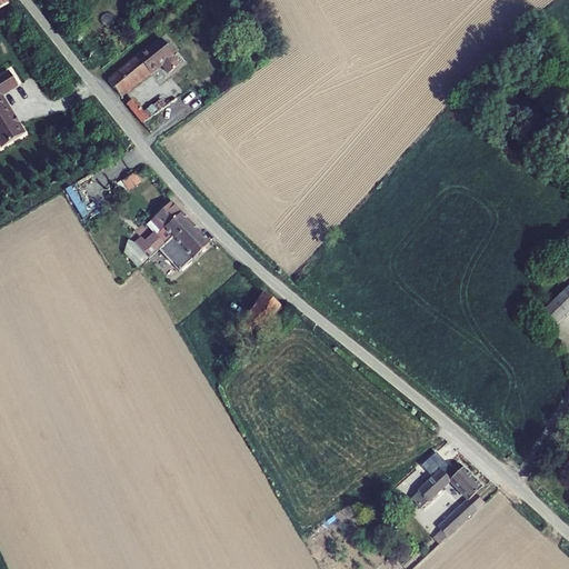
[(150,49),(138,58),(109,82),(121,97),(161,65),(169,75),(180,66),(172,56),(173,55),(162,41),(151,50),(150,49)]
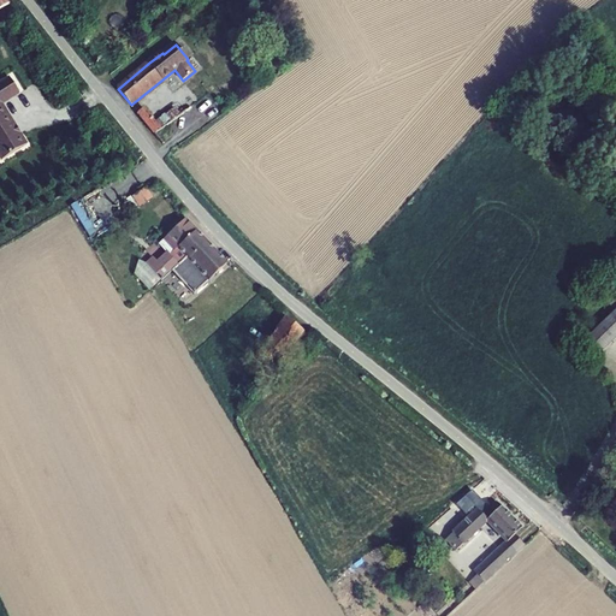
[(19,94),(10,78),(0,83),(0,157),(3,160),(27,144),(3,104),(19,94)]
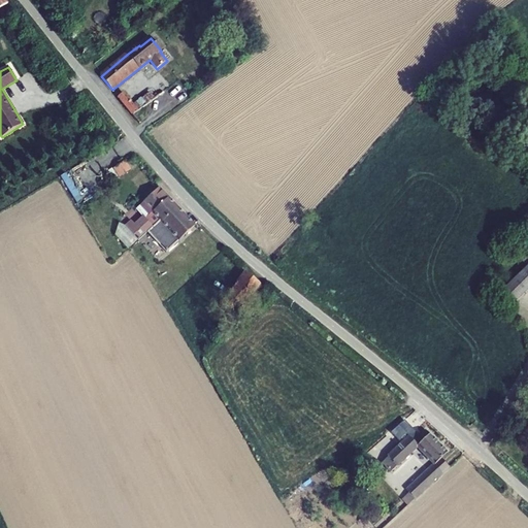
[(118,97),(139,124),(170,102),(164,93),(153,100),(149,94),(133,104),(123,93),(118,97)]
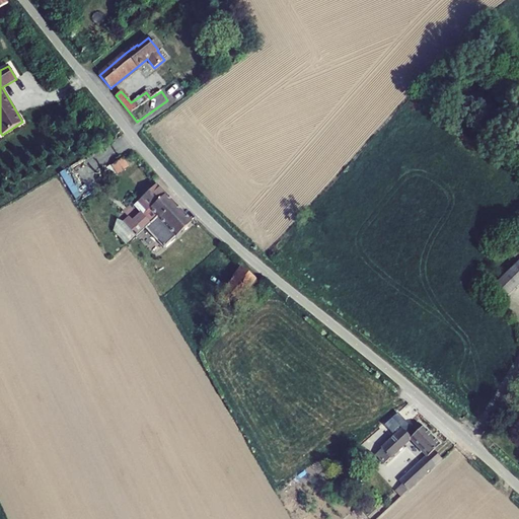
[(119,172),(126,167),(122,161),(115,165),(119,172)]
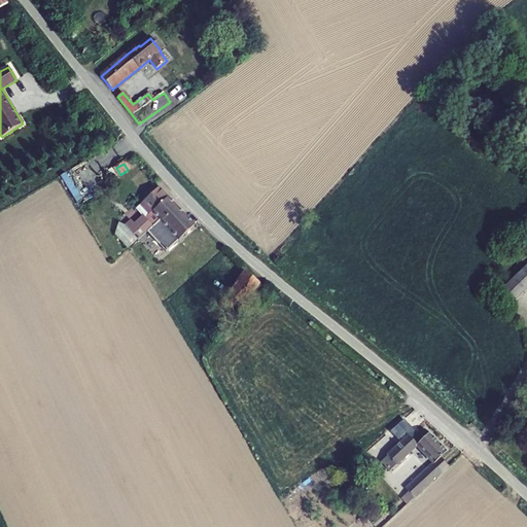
[(138,241),(147,232),(175,206),(160,188),(141,205),(149,215),(145,218),(143,216),(134,224),(129,231),(138,241)]
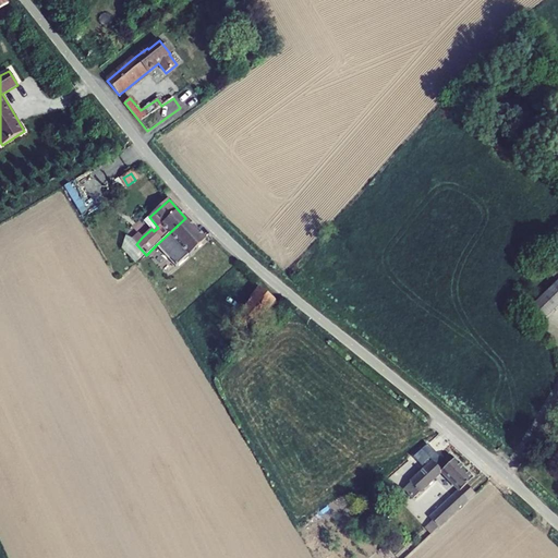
[(206,239),(185,218),(156,245),(176,267),(206,239)]
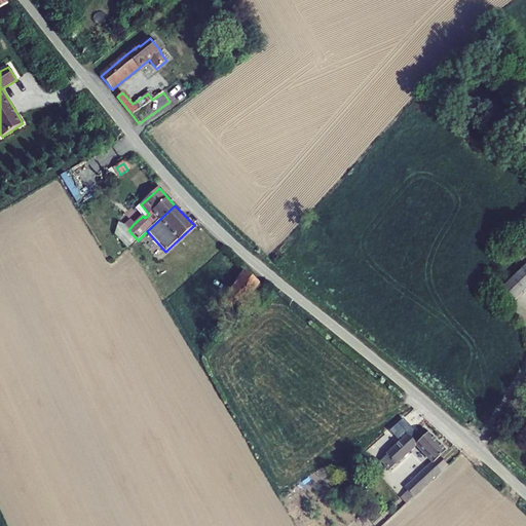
[(127,214),(134,222),(142,215),(135,207),(127,214)]
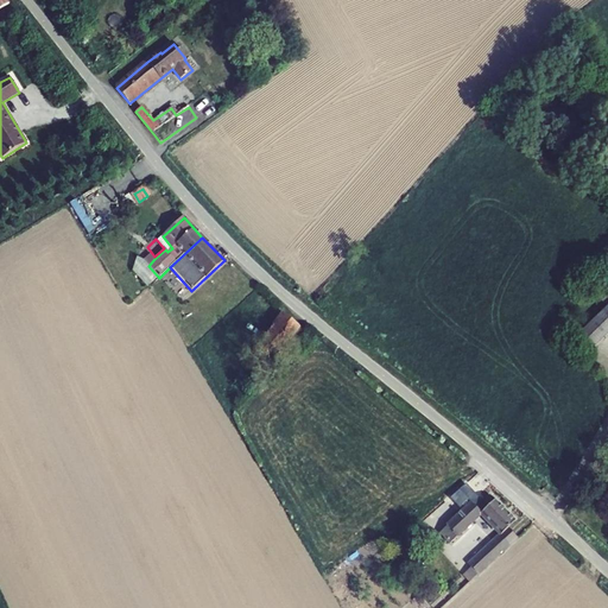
[(151,255),(145,261),(144,261),(149,266),(154,259),(151,255)]
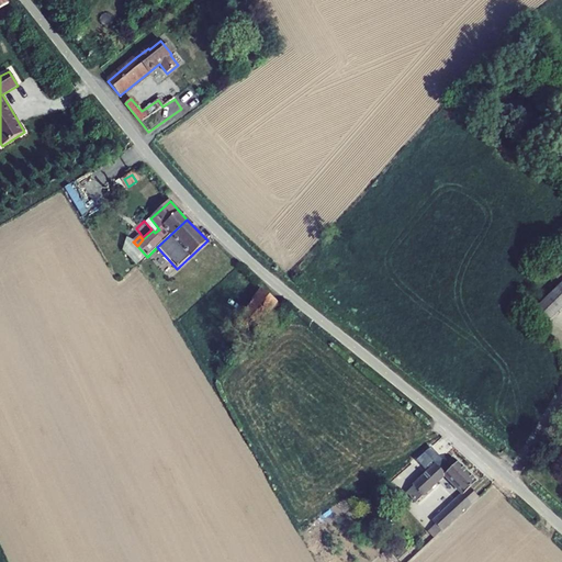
[(561,280),(535,308),(549,323),(561,308),(561,280)]
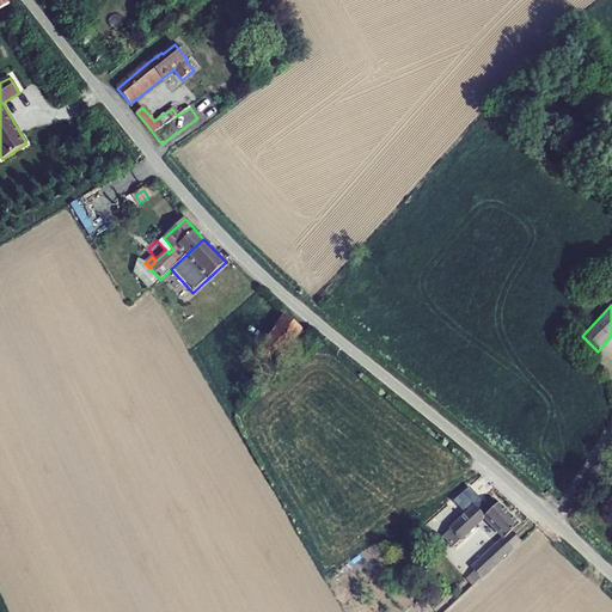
[(283,318),(254,355),(267,365),(275,353),(286,361),(298,346),(292,342),(300,331),(283,318)]
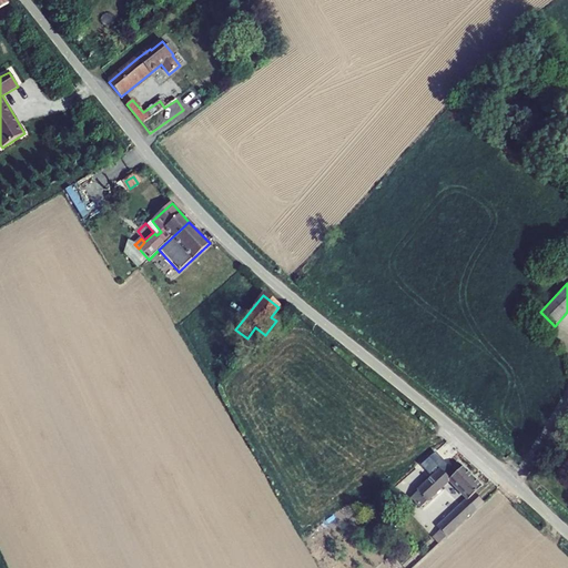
[(279,307),(271,317),(276,321),(279,323),(286,313),(279,307)]
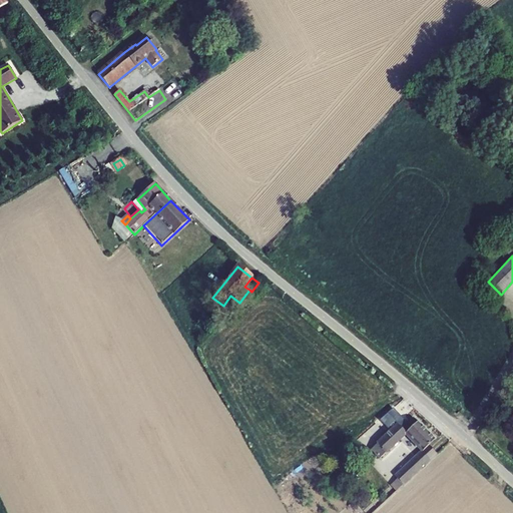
[(239,303),(230,296),(223,306),(231,313),(239,303)]
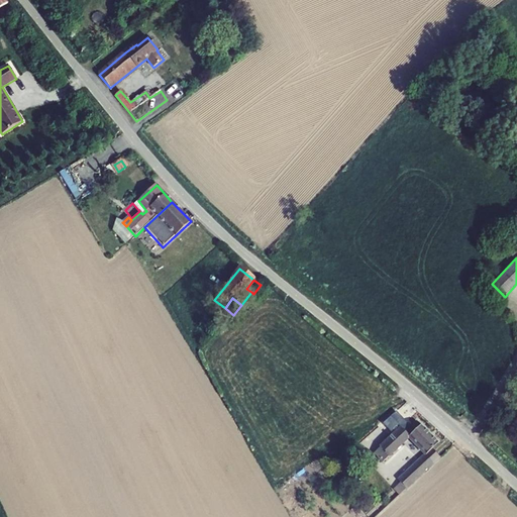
[(438,443),(417,421),(405,433),(401,428),(375,453),(383,462),(409,438),(425,455),(398,481),(406,489),(434,462),(426,455),(438,443)]
